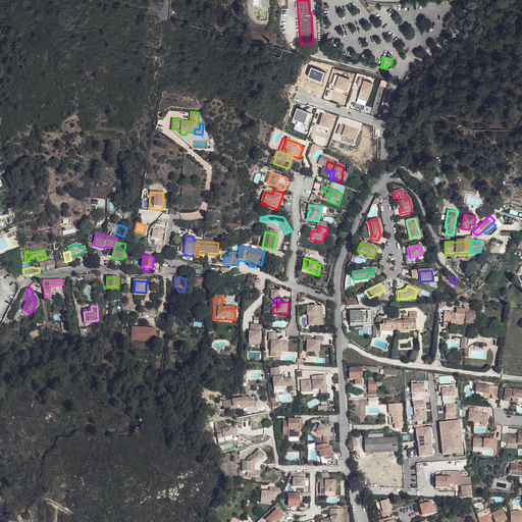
[(322,308),(307,309),(307,317),(309,317),(312,317),(313,327),(323,326),(322,316),(320,316),(320,312),(322,312),(322,308)]
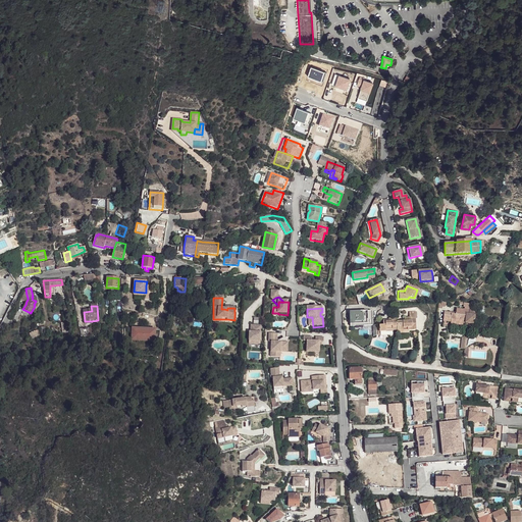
[(473,325),(474,316),(468,315),(469,311),(456,310),(456,314),(446,312),(445,317),(446,318),(448,318),(448,322),(450,322),(464,324),(473,325)]
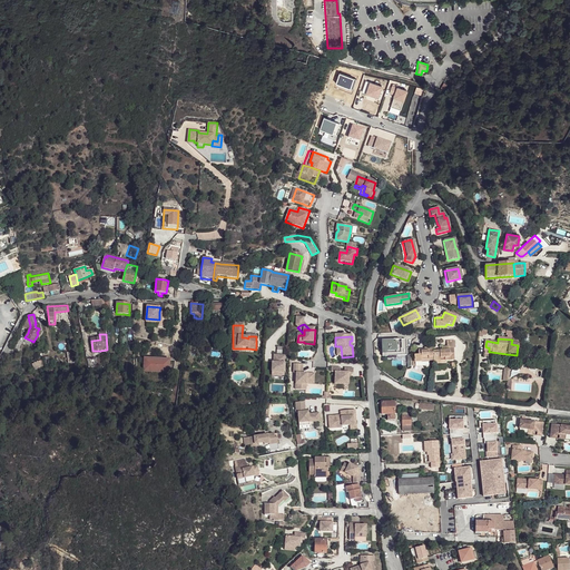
[(404,355),(403,340),(393,340),(393,342),(391,342),(391,340),(379,341),(380,352),(394,351),(394,356),(404,355)]
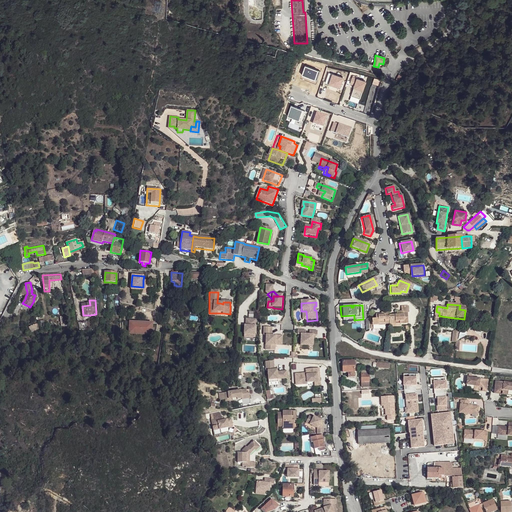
[(390,317),(390,314),(389,314),(389,326),(391,326),(391,327),(397,327),(397,329),(401,328),(401,326),(409,325),(409,314),(410,314),(410,307),(403,308),(403,313),(403,316),(398,316),(390,317)]
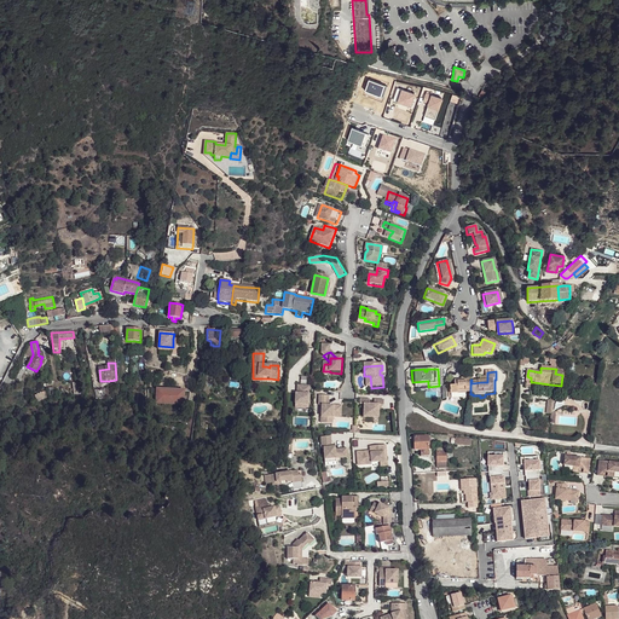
[(460,395),(467,394),(470,394),(470,380),(463,380),(463,382),(455,382),(456,387),(451,387),(451,395),(460,395)]
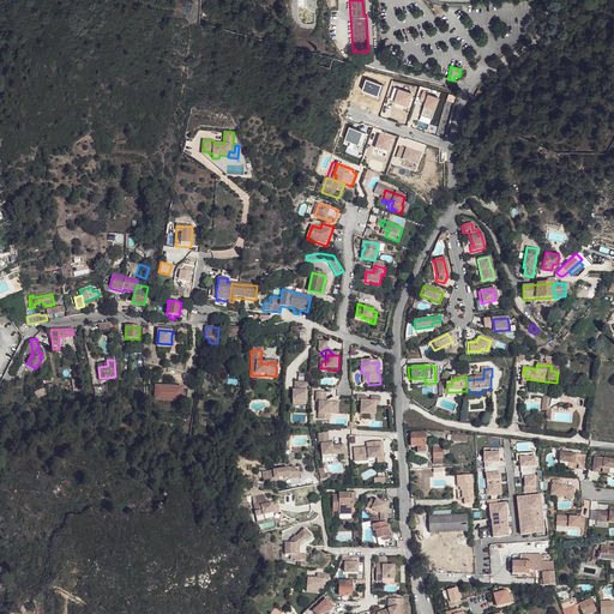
[(72,380),(74,393),(85,391),(83,378),(72,380)]
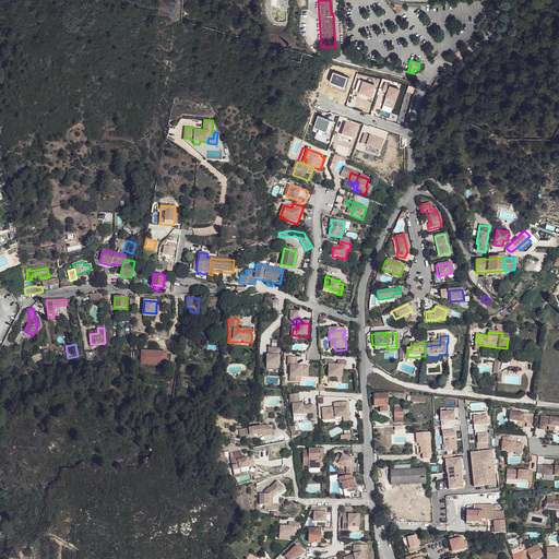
[(280,349),(269,349),(269,357),(266,357),(266,369),(278,369),(280,349)]
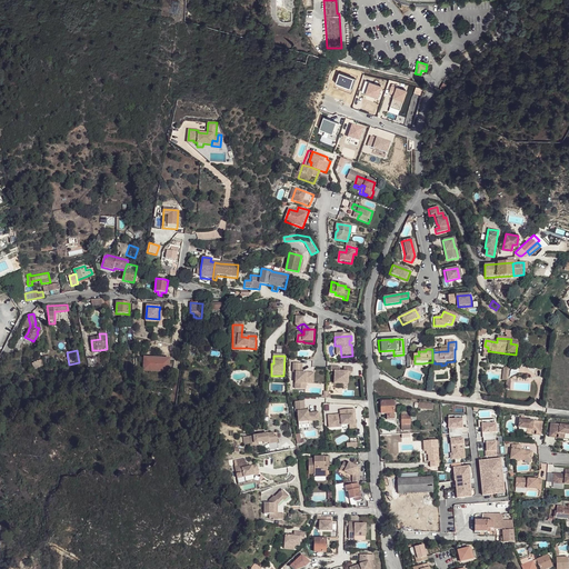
[(170,360),(145,359),(145,371),(169,373),(170,360)]
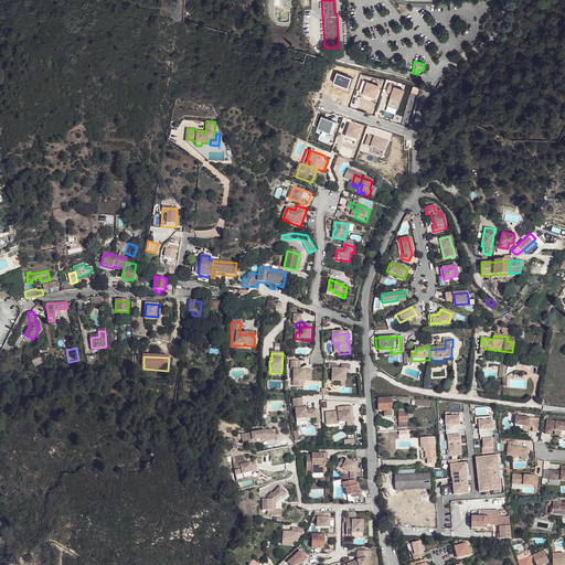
[(33,366),(43,363),(41,358),(31,360),(33,366)]
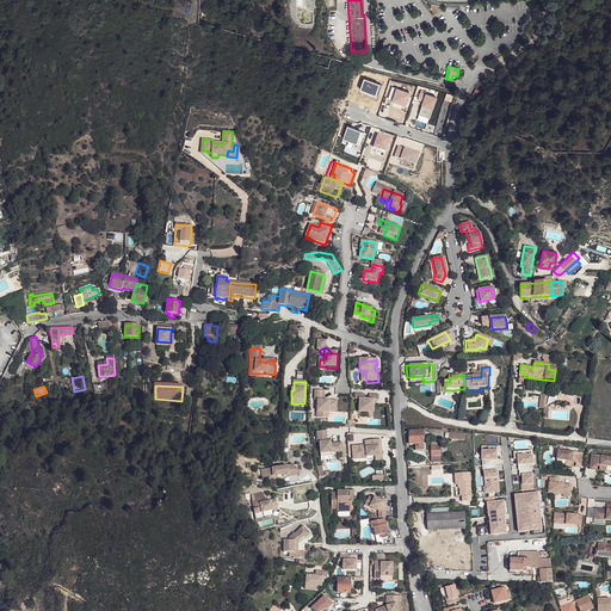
[(318,402),(318,420),(323,420),(325,413),(328,414),(329,412),(337,413),(337,402),(329,402),(329,403),(325,403),(325,402),(325,393),(315,393),(315,402),(318,402)]
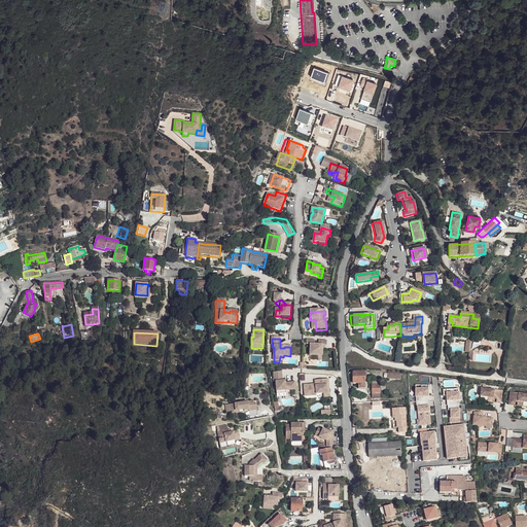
[(315,342),(307,342),(307,346),(310,346),(310,357),(322,357),(323,346),(326,347),(327,343),(319,342),(319,346),(315,346),(315,342)]
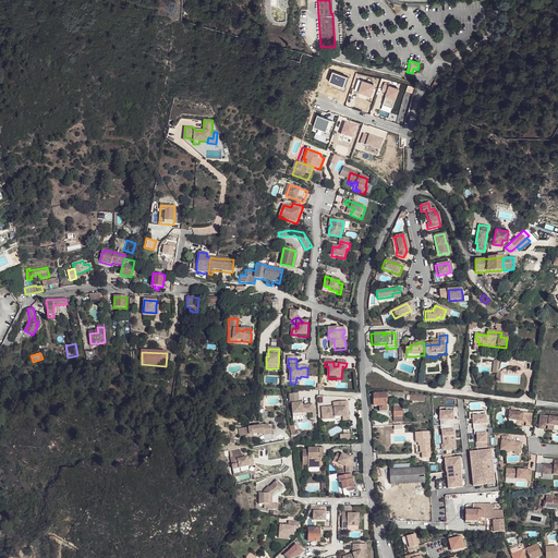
[(379,404),(387,404),(386,393),(374,393),(374,405),(379,404)]
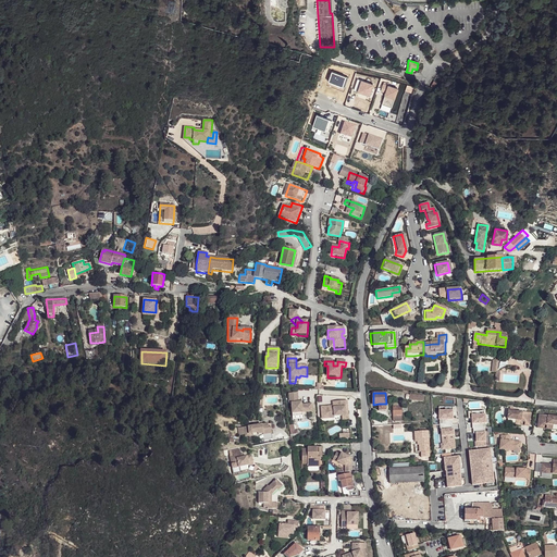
[(298,395),(289,394),(289,404),(291,404),(291,413),(300,415),(310,415),(310,407),(300,407),(300,405),(297,404),(298,395)]
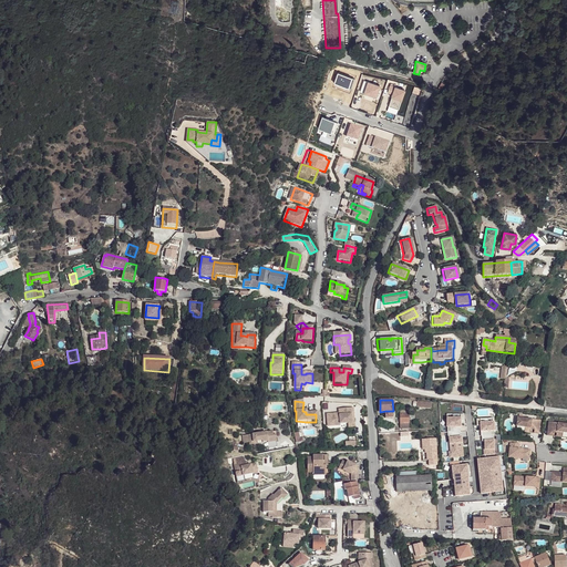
[(350,419),(350,415),(353,414),(352,409),(338,410),(338,414),(326,414),(327,426),(339,426),(339,424),(353,423),(353,419),(350,419)]
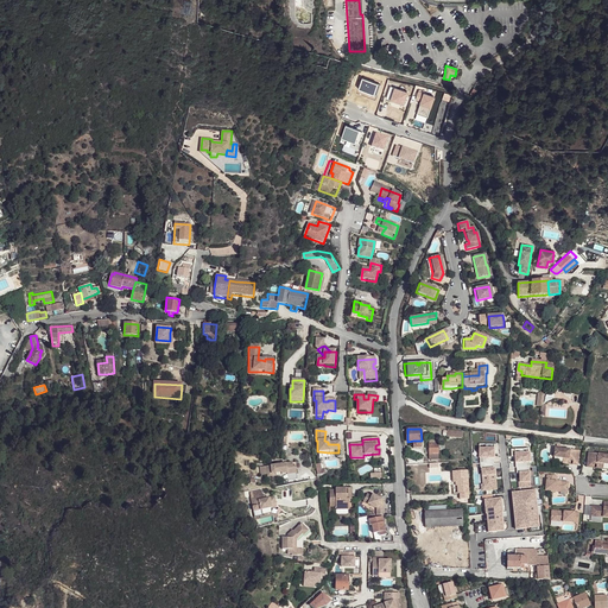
[(438,458),(438,443),(434,443),(434,442),(429,442),(430,458),(438,458)]
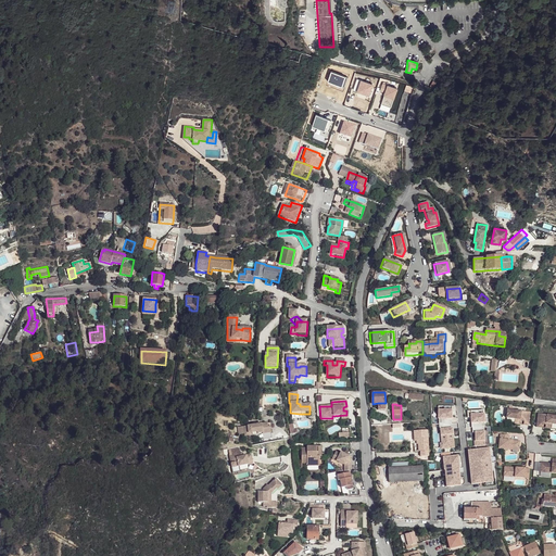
[(453,419),(452,412),(455,411),(454,405),(443,406),(444,411),(438,412),(439,420),(440,420),(441,431),(442,431),(444,444),(444,446),(454,445),(453,440),(451,440),(450,437),(455,436),(454,429),(452,429),(452,425),(451,419),(453,419)]
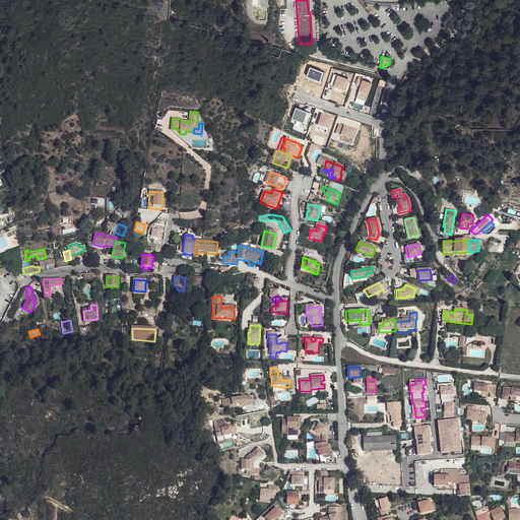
[(476,382),(474,382),(473,389),(481,391),(480,395),(494,397),(496,385),(479,383),(476,382)]
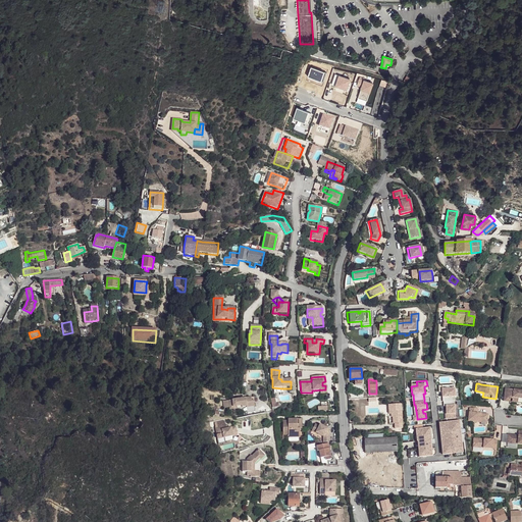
[(455,401),(455,397),(455,388),(450,388),(450,385),(439,385),(439,392),(442,392),(442,397),(444,397),(444,401),(445,401),(445,406),(448,406),(448,413),(447,413),(447,419),(455,418),(455,406),(454,406),(454,401),(455,401)]
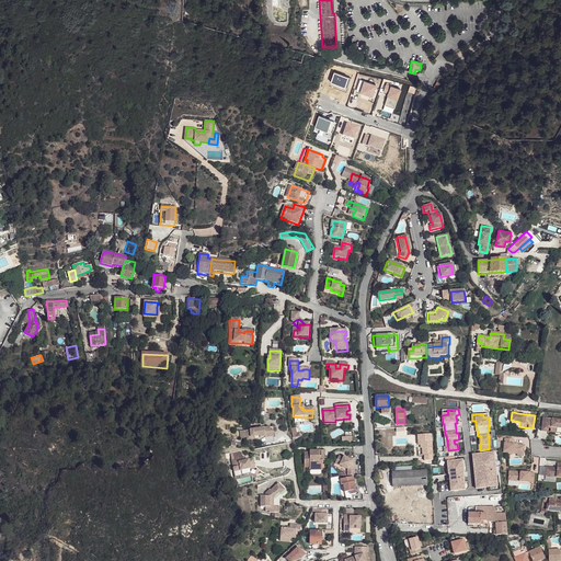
[(560,419),(542,416),(540,431),(554,433),(554,431),(556,427),(560,427),(560,419)]
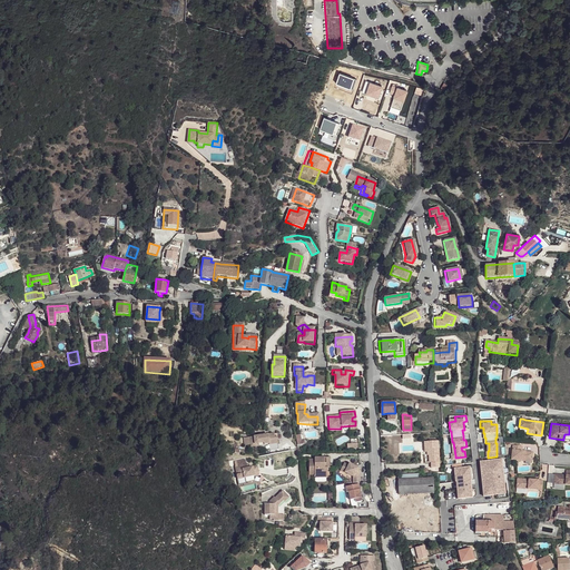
[(268,444),(277,443),(276,433),(262,435),(256,436),(248,438),(249,445),(257,444),(257,446),(263,445),(263,444),(268,443),(268,444)]
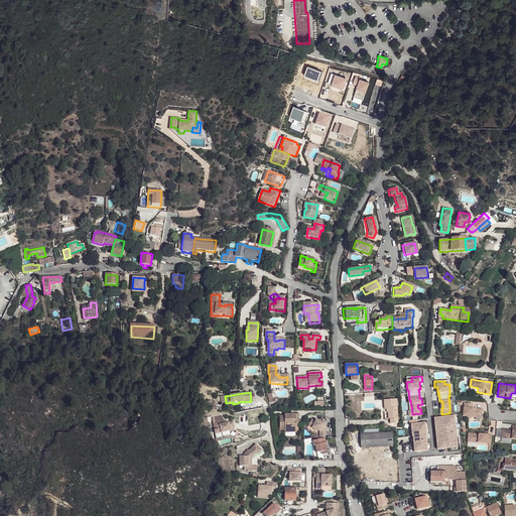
[(272,394),(267,395),(269,403),(276,402),(275,399),(273,398),(272,394)]
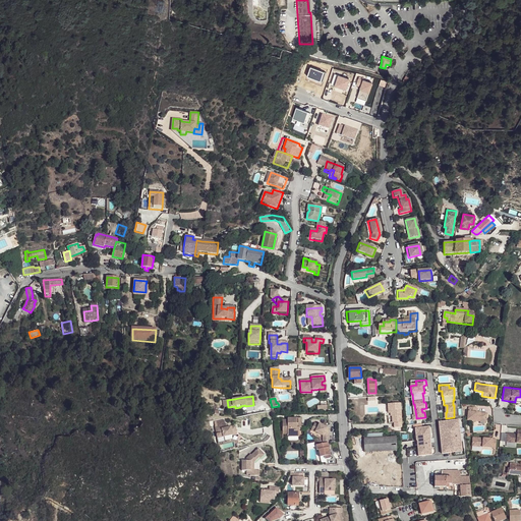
[(395,422),(395,427),(403,427),(401,403),(389,403),(389,413),(391,413),(392,413),(393,416),(393,423),(395,422)]
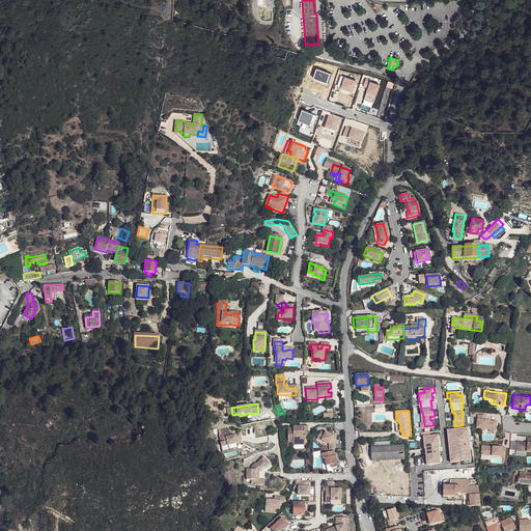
[(477,414),(476,427),(495,430),(496,421),(485,420),(486,416),(477,414)]
